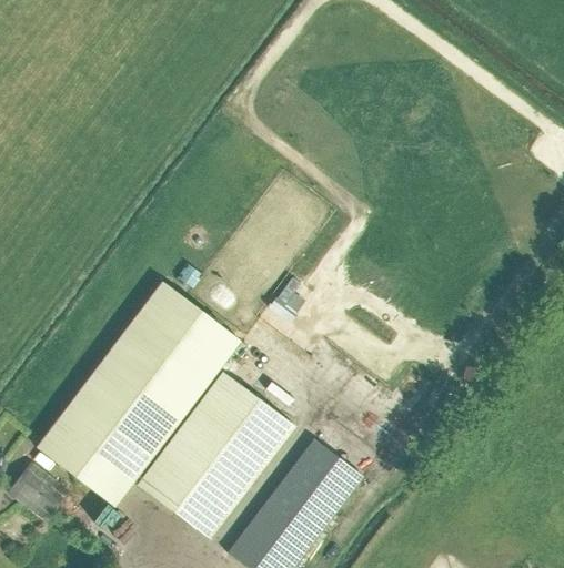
[(242,341),(162,281),(34,448),(114,508),(242,341)]
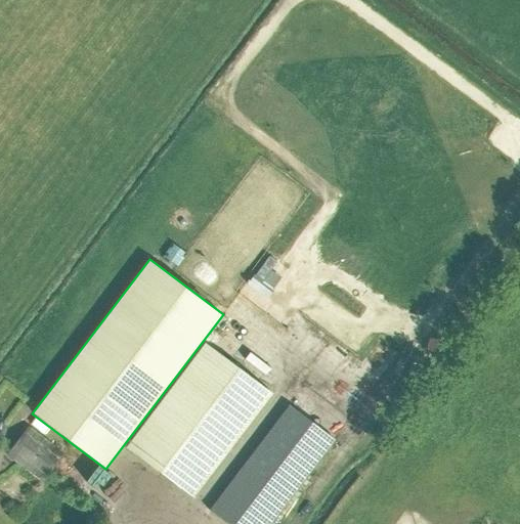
[(124,450),(126,452),(128,449),(193,499),(274,394),(207,343),(128,446),(127,445),(124,450)]
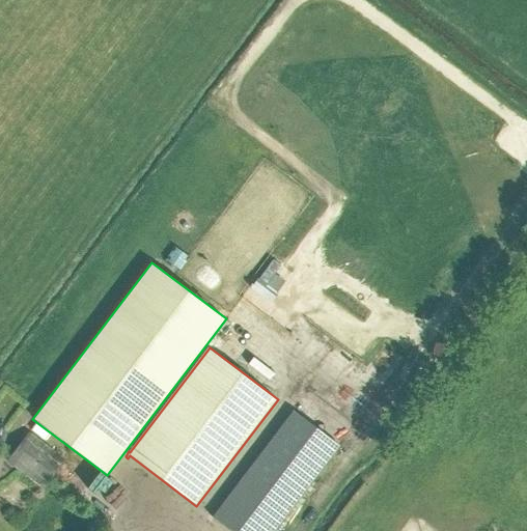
[(296,411),(216,518),(233,530),(278,530),(342,446),(296,411)]
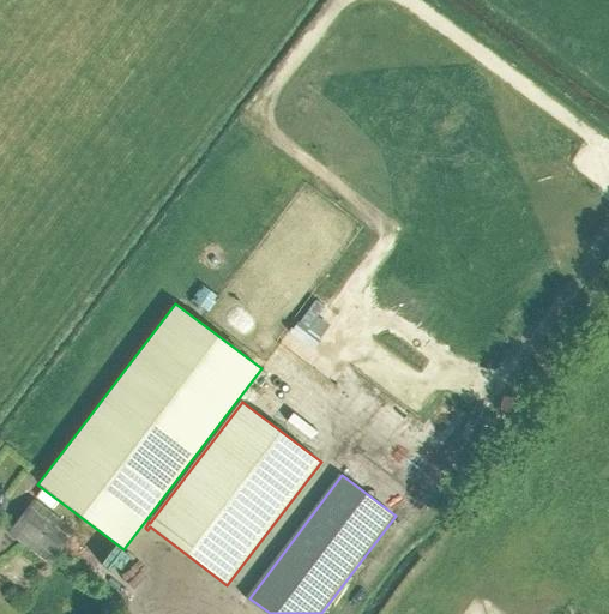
[(79,531),(37,499),(10,533),(53,565),(79,531)]
